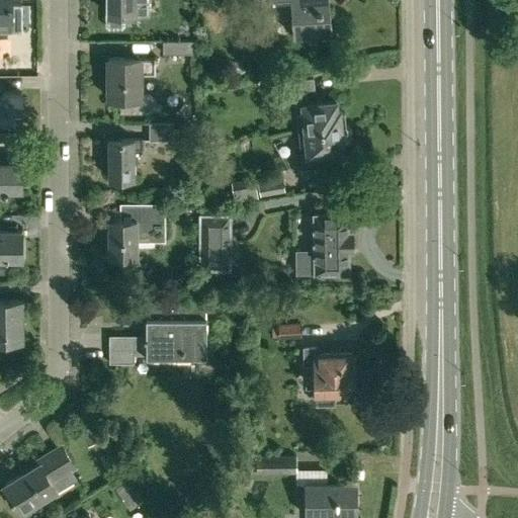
[(0,0),(0,31),(10,32),(10,20),(10,0),(0,0)]
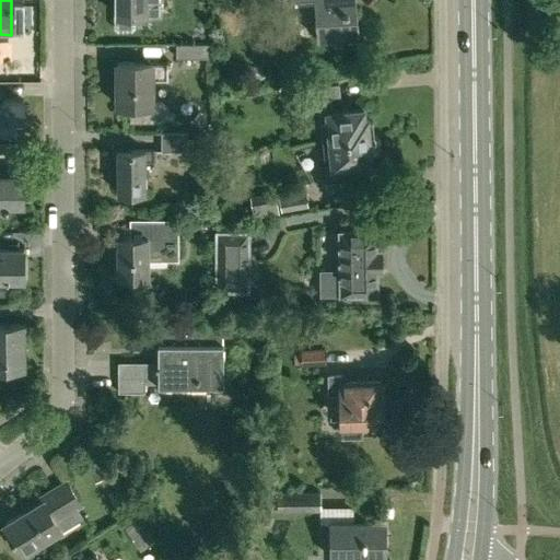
[(116,0),(117,15),(114,15),(114,27),(118,31),(132,31),(136,27),(136,15),(159,15),(159,0),(116,0)]
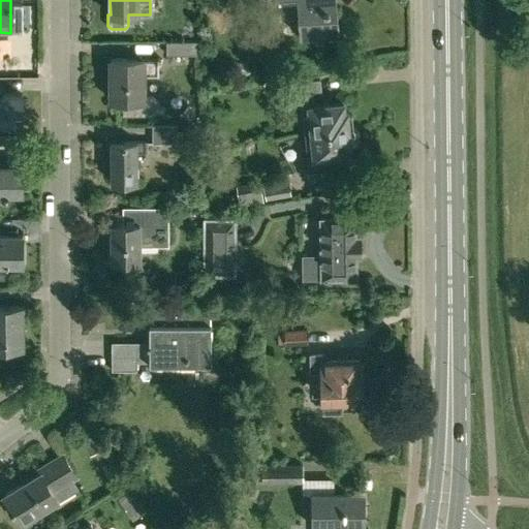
[(297,0),(300,35),(338,33),(336,0),(297,0)]
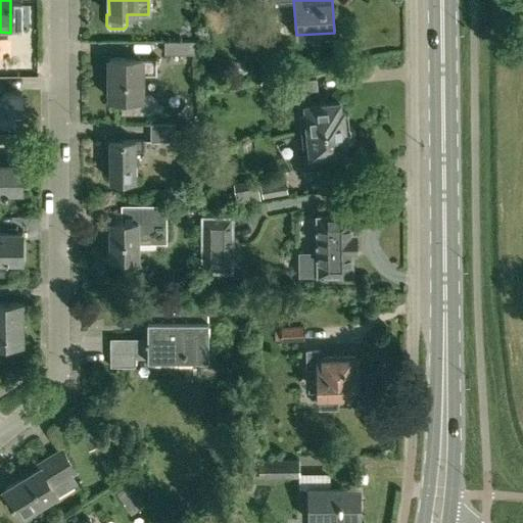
[(198,41),(164,41),(164,54),(197,54),(198,41)]
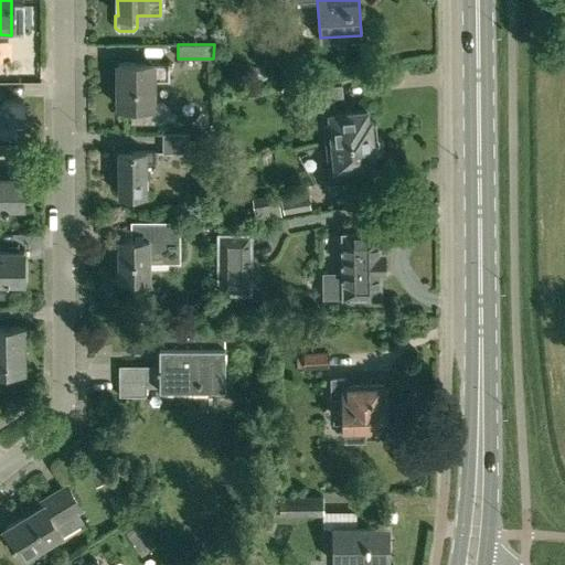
[(162,103),(153,103),(153,81),(170,81),(169,63),(153,63),(119,63),(119,106),(132,106),(132,120),(163,120),(170,115),(170,108),(162,103)]
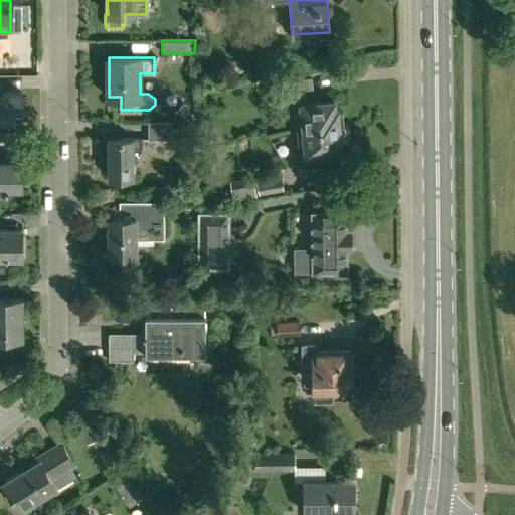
[(293,92),(296,129),(344,124),(343,112),(338,108),(335,108),(334,100),(306,103),(305,91),(313,90),(312,77),(278,80),(279,93),(293,92)]
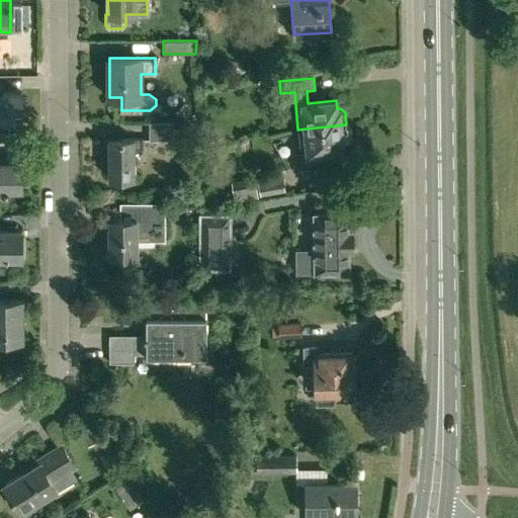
[(0,140),(9,141),(9,120),(21,120),(21,92),(0,91),(0,140)]
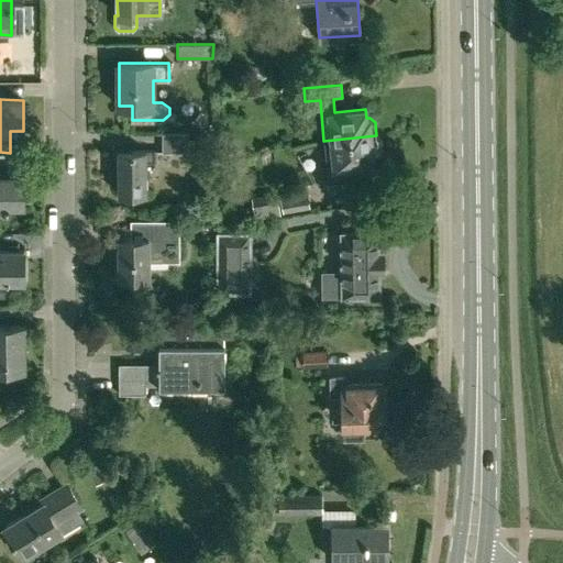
[(189,152),(189,133),(162,133),(163,152),(189,152)]
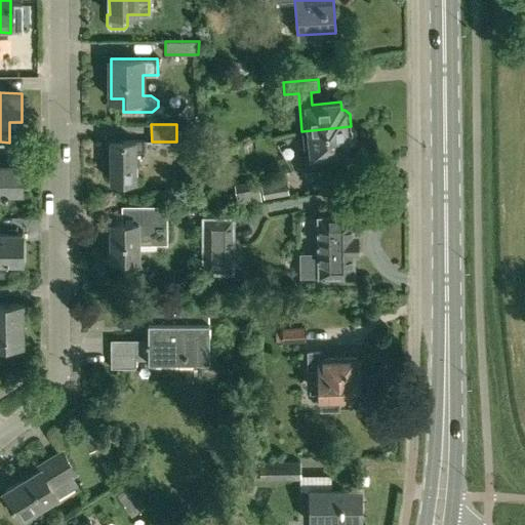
[(346,152),(345,144),(348,143),(352,137),(351,126),(301,131),(306,171),(319,169),(318,160),(325,160),(326,159),(327,159),(328,158),(329,157),(330,156),(330,155),(330,154),(330,153),(346,152)]
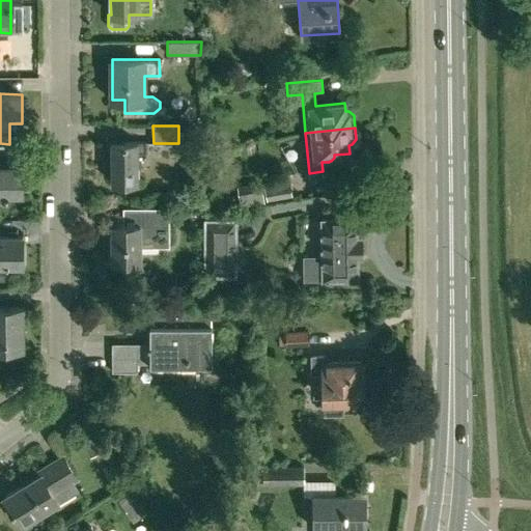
[(137,183),(137,154),(148,154),(148,142),(112,142),(112,183),(137,183)]
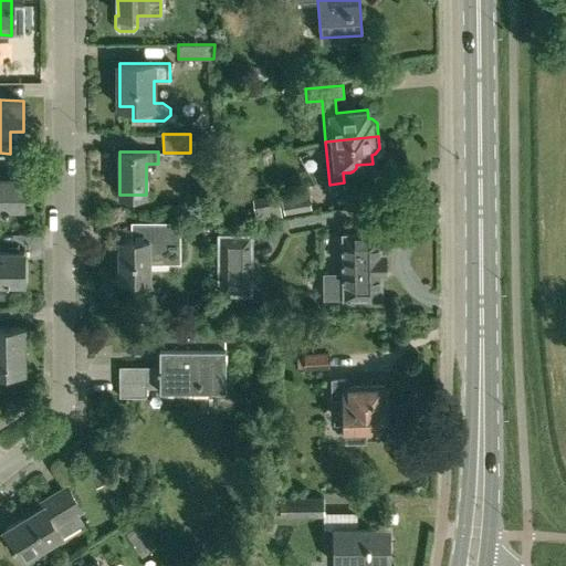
[(0,171),(0,170),(0,207),(23,208),(23,176),(4,176),(4,179),(0,179),(0,171)]
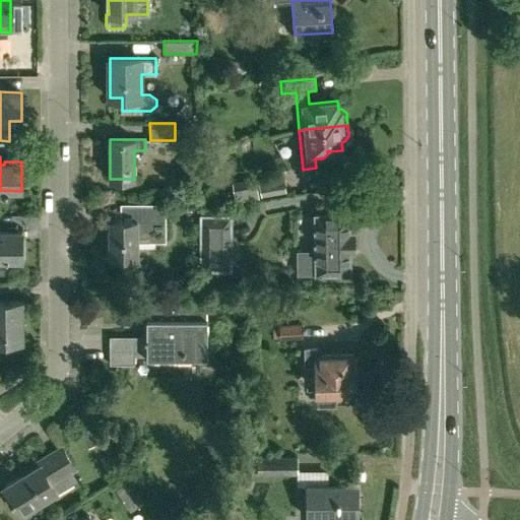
[(259,182),(258,182),(261,197),(285,192),(283,179),(270,181),(268,168),(258,170),(259,182)]
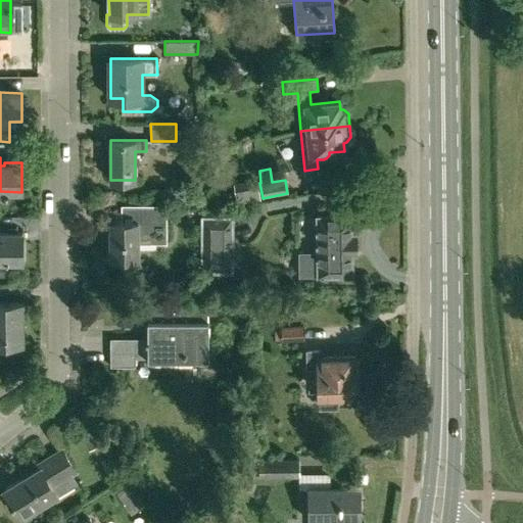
[(138,256),(138,235),(167,235),(167,204),(142,204),(142,221),(138,221),(138,222),(111,222),(111,256),(138,256)]
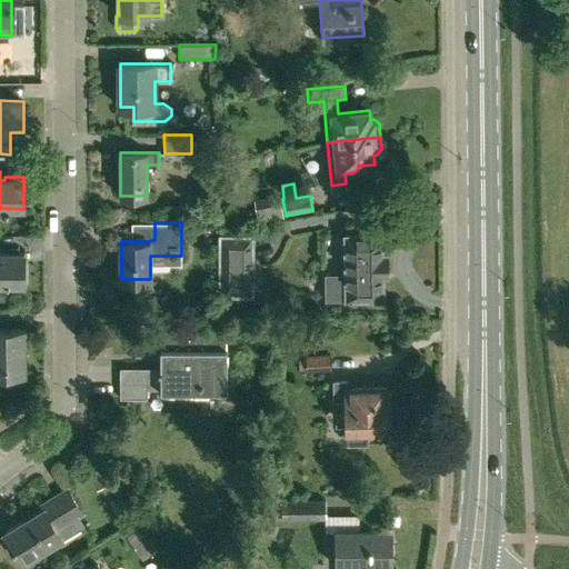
[(381,233),(345,235),(346,273),(326,275),(326,298),(382,297),(381,273),(386,273),(386,253),(381,253),(381,233)]
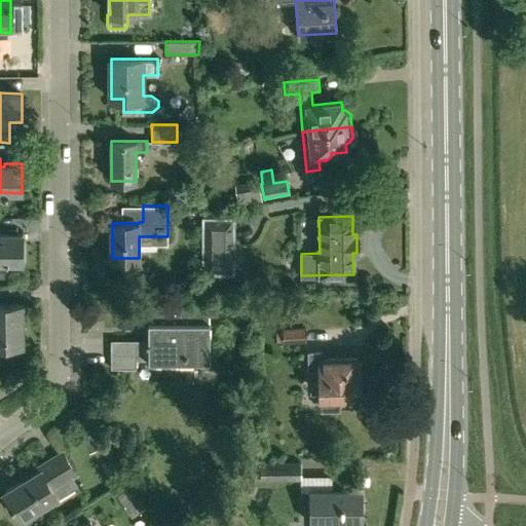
[(203,218),(204,271),(233,271),(233,218),(203,218)]
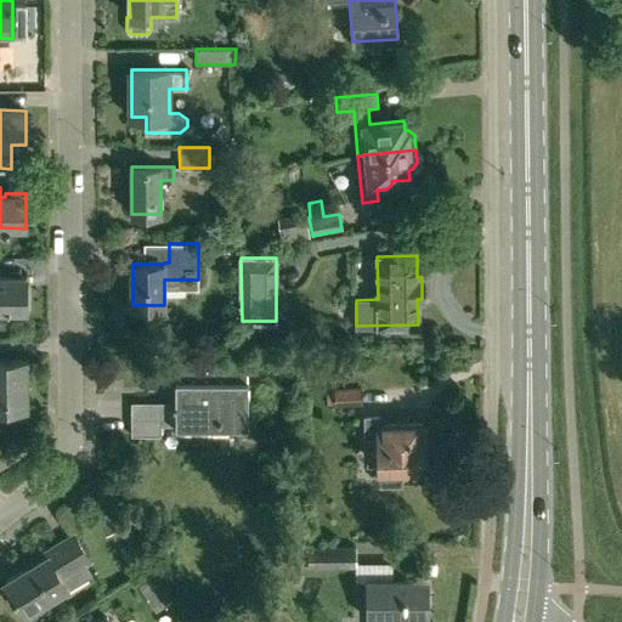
[(0,327),(9,327),(10,310),(27,310),(27,276),(21,276),(10,276),(0,276),(0,327)]
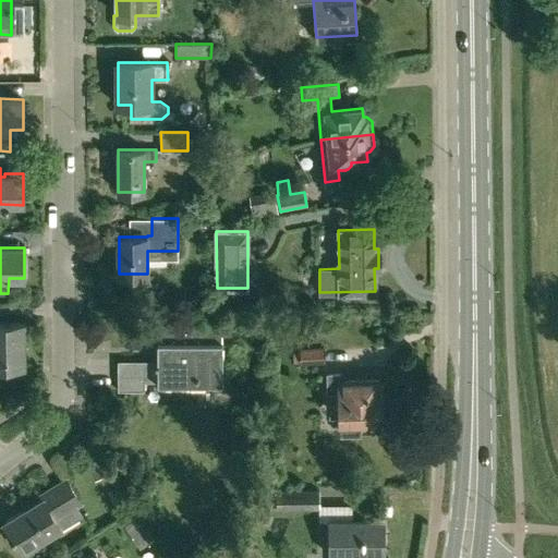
[(24,323),(0,322),(0,365),(24,365),(24,323)]
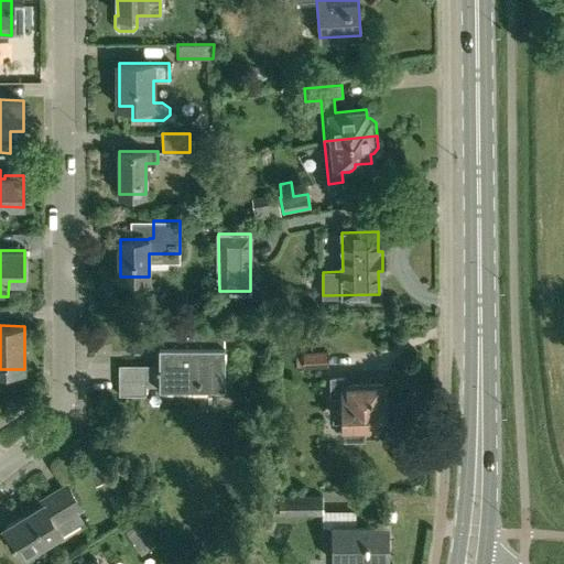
[(160,386),(160,388),(225,387),(225,327),(160,327),(160,365),(119,365),(119,396),(147,394),(147,387),(160,386)]
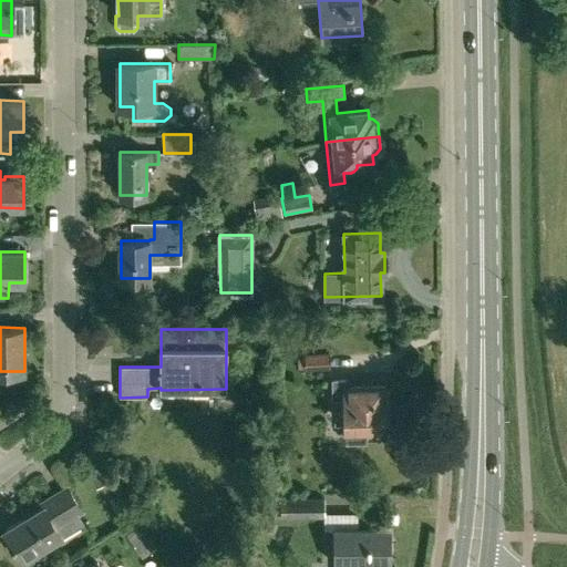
[(330,370),(330,357),(297,358),(298,370),(306,369),(306,370),(330,370)]
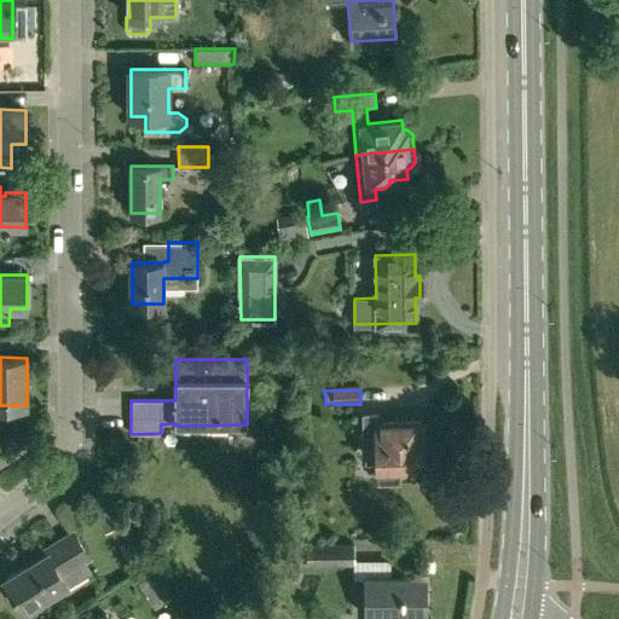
[(364,435),(380,435),(380,481),(400,481),(400,463),(421,463),(421,444),(420,444),(420,423),(380,423),(380,415),(364,415),(364,435)]
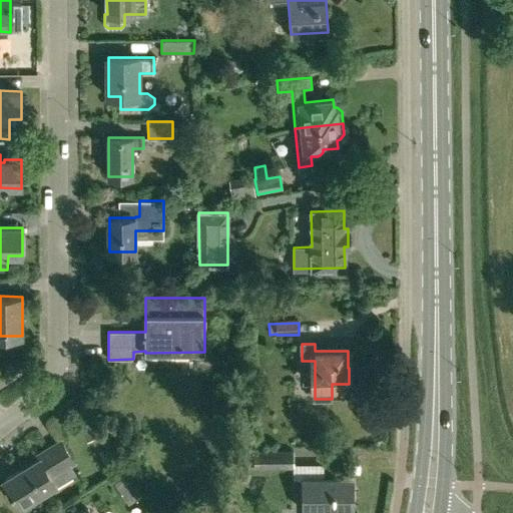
[(81,432),(85,429),(91,439),(102,432),(89,410),(74,420),(81,432)]
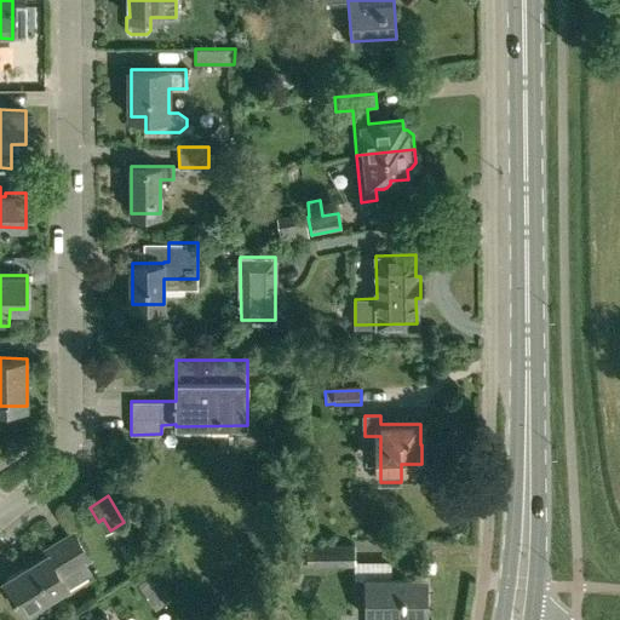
[(33,563),(5,579),(24,612),(69,585),(91,572),(85,561),(89,558),(72,533),(45,550),(47,554),(33,563)]
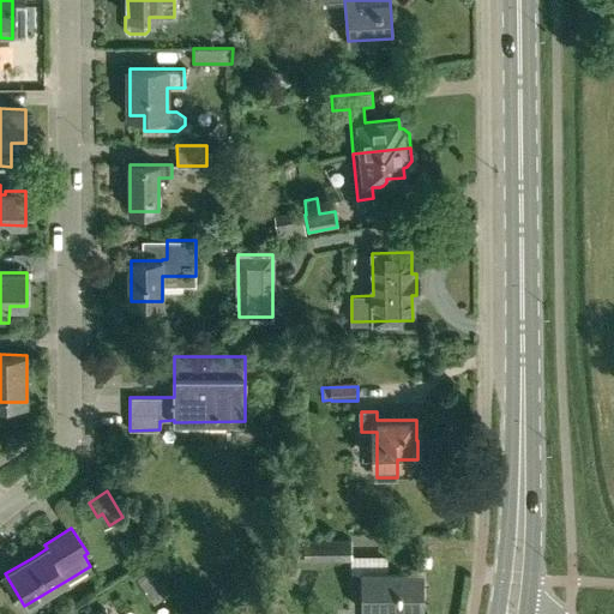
[(353,560),(353,539),(305,540),(305,560),(353,560)]
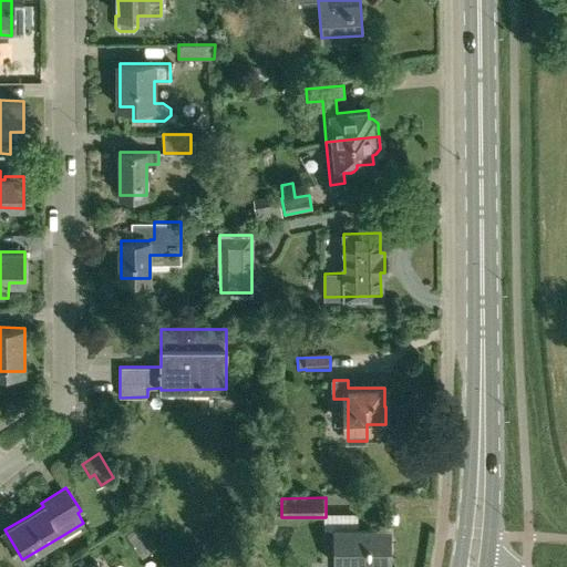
[(357,566),(358,564),(392,564),(391,528),(333,528),(334,564),(336,564),(336,566),(357,566)]
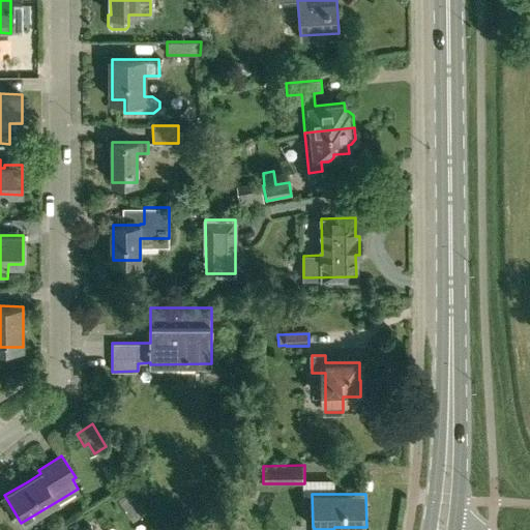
[(243,513),(234,502),(225,510),(234,522),(243,513)]
